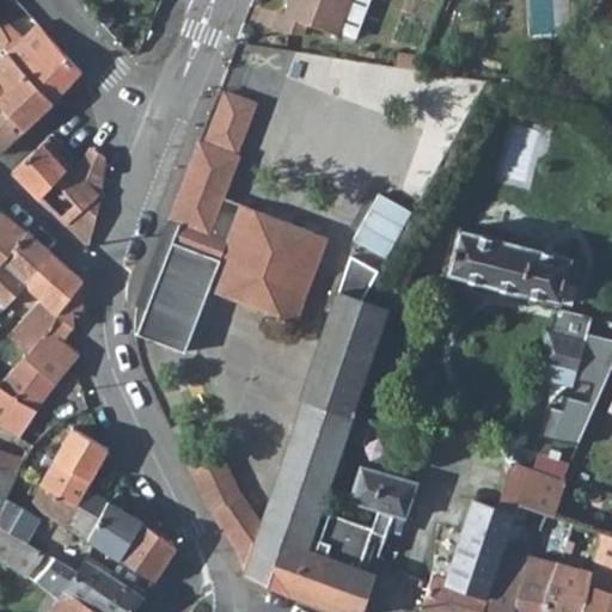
[(340,32),(341,28),(352,0),(294,0),(291,13),(285,11),(277,29),(306,34),(311,22),(340,32)]
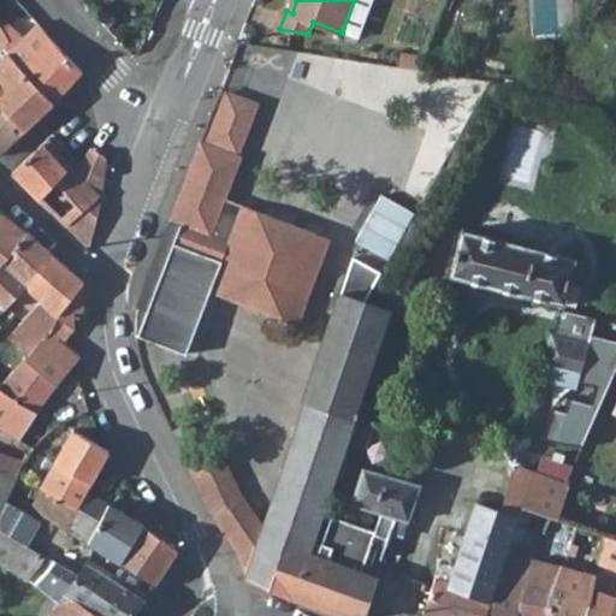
[(354,0),(343,28),(357,34),(369,0),(354,0)]
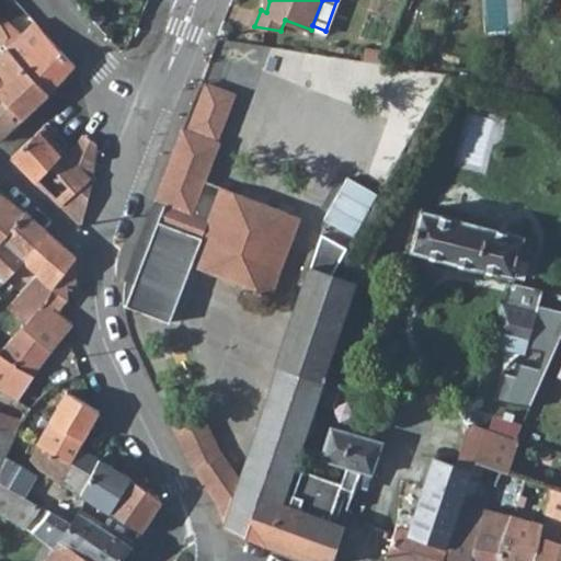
[(8,33),(14,27),(7,20),(2,24),(8,33)]
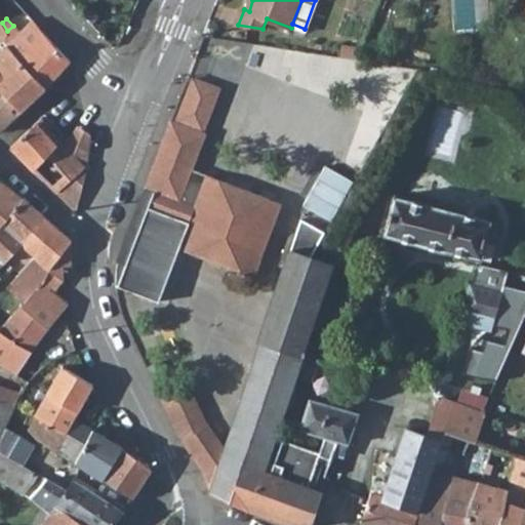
[(1,39),(6,44),(45,87),(49,83),(61,72),(59,71),(69,62),(53,46),(42,33),(32,19),(19,32),(13,26),(7,31),(9,32),(1,39)]
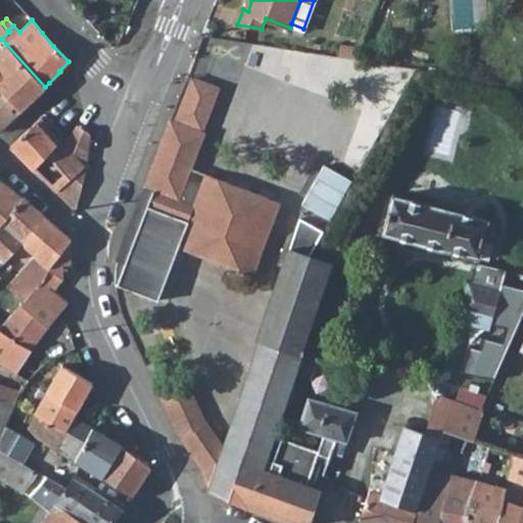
[(0,72),(5,78),(1,82),(0,82),(0,89),(20,109),(45,87),(6,44),(0,49),(0,72)]
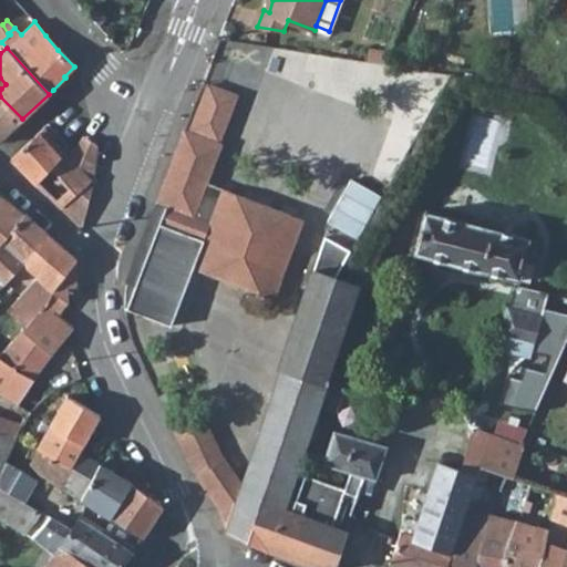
[(0,138),(22,119),(0,96),(0,89),(1,89),(6,84),(0,78),(0,138)]
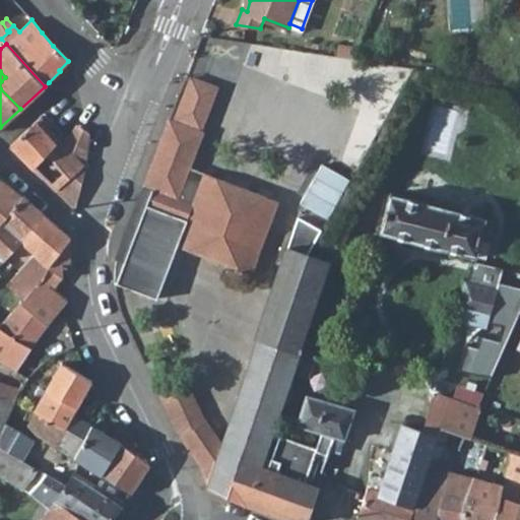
[(193,76),(177,119),(202,130),(219,86),(193,76)]
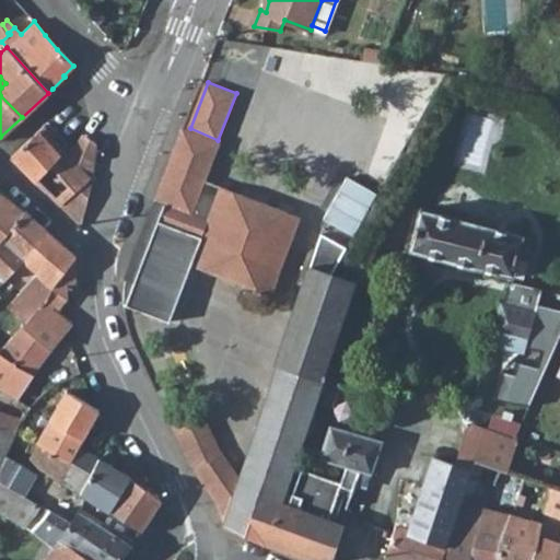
[(96,142),(80,131),(69,150),(45,123),(13,155),(79,225),(89,219),(96,178),(96,142)]
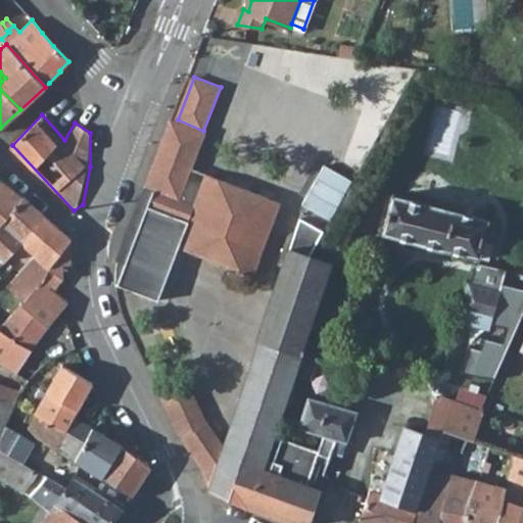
[(129,257),(121,254),(116,285),(159,301),(180,248),(254,276),(283,201),(193,168),(206,132),(172,117),(146,186),(157,190),(152,204),(149,203),(129,257)]
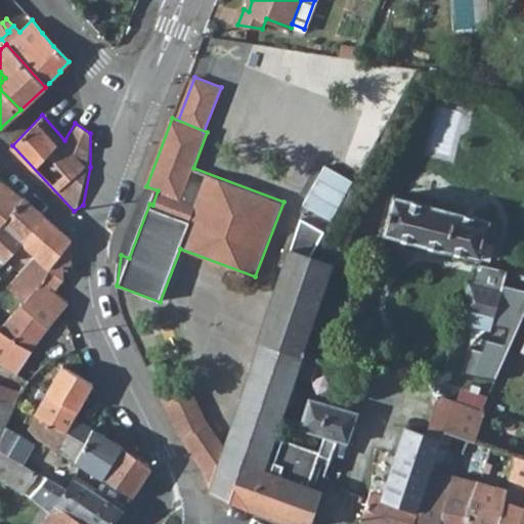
[(324,163),(306,206),(336,218),(354,175),(324,163)]
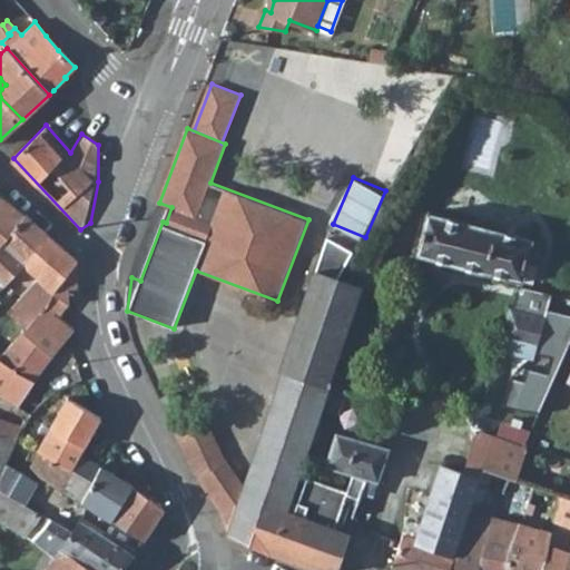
[(0,194),(0,243),(3,239),(23,214),(0,194)]
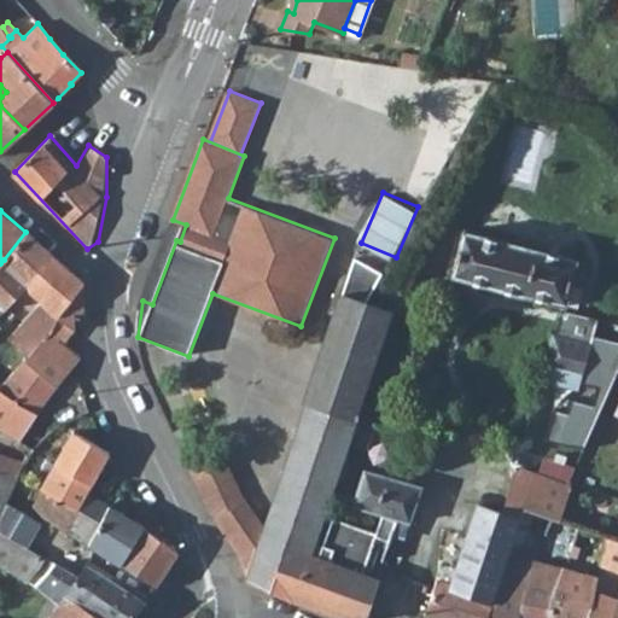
[(173,220),(143,301),(152,304),(176,240),(180,242),(186,225),(173,220)]
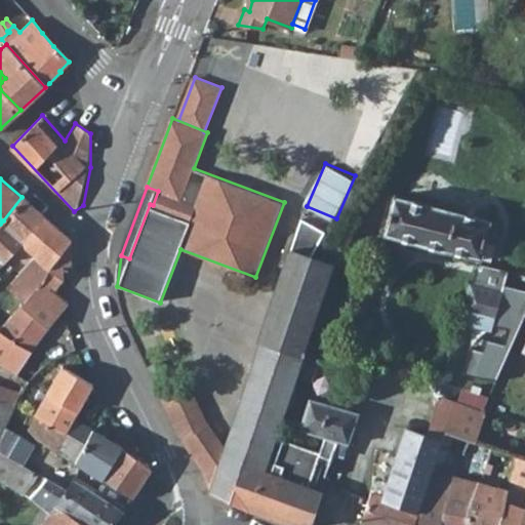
[(395,195),(385,233),(412,240),(479,257),(482,258),(487,240),(498,242),(503,224),(395,195)]
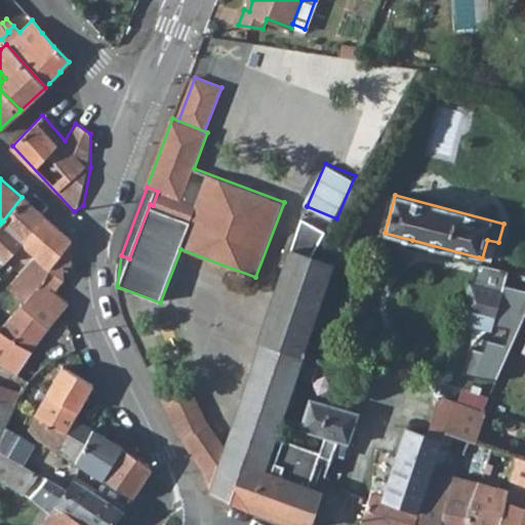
[(0,257),(4,263),(21,244),(24,247),(47,219),(22,197),(3,220),(0,224),(0,257)]
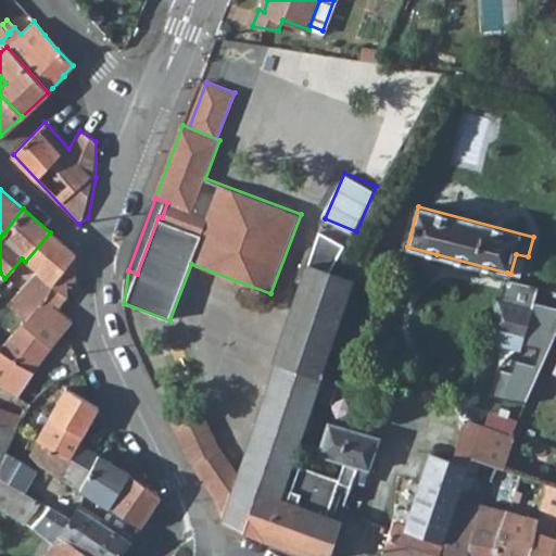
[(320,231),(310,264),(311,265),(332,273),(342,252),(346,245),(320,231)]
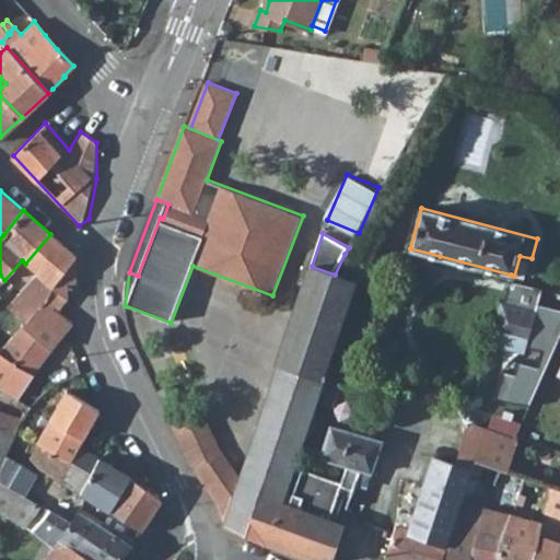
[(50,234),(25,264),(28,267),(36,273),(8,307),(25,322),(43,302),(49,290),(54,282),(63,270),(72,259),(73,258),(76,255),(50,234)]
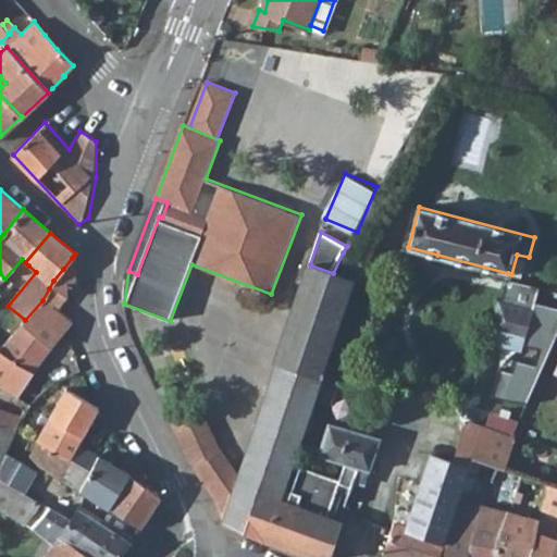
[(72,258),(63,269),(65,280),(74,276),(73,263),(72,258)]
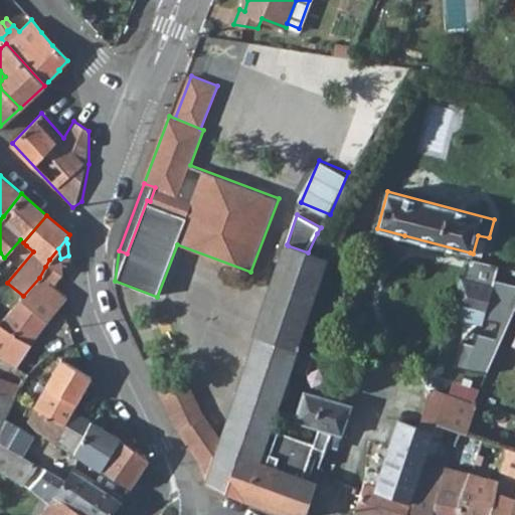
[(189,422),(180,427),(196,460),(208,484),(212,486),(238,497),(246,500),(288,514),(302,514),(313,483),(255,463),(270,423),(273,414),(326,259),(308,252),(288,245),(218,447),(213,459),(189,422)]
